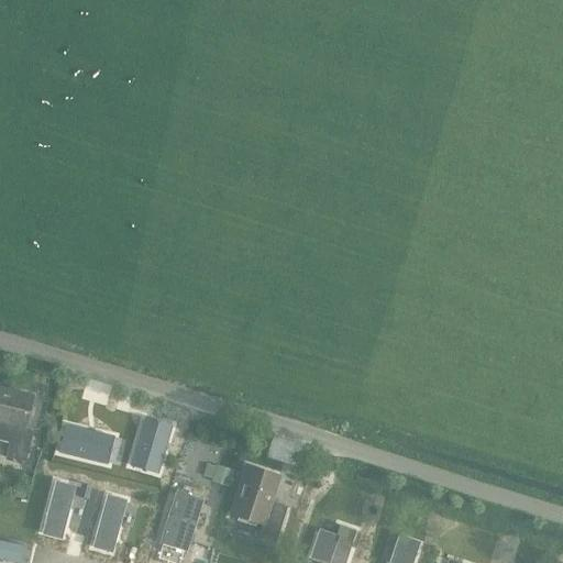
[(0,389),(0,441),(9,444),(6,457),(24,463),(33,431),(22,429),(31,399),(31,398),(0,389)]
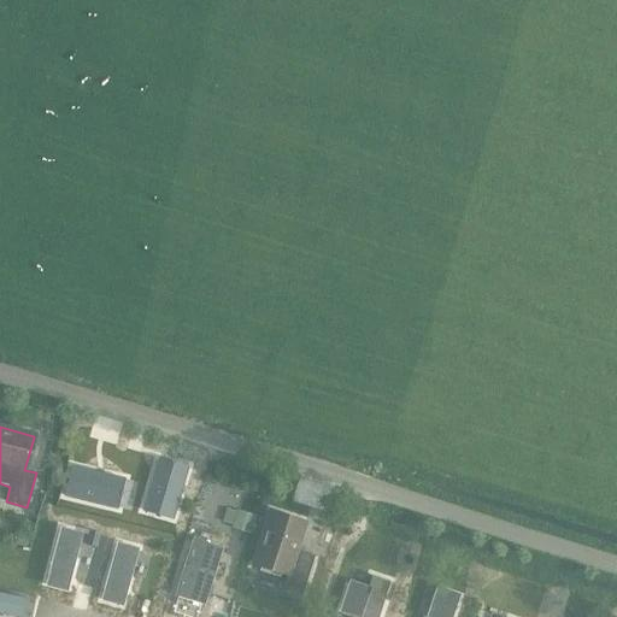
[(159,460),(144,511),(172,519),(187,469),(175,465),(176,463),(171,462),(171,463),(159,460)]
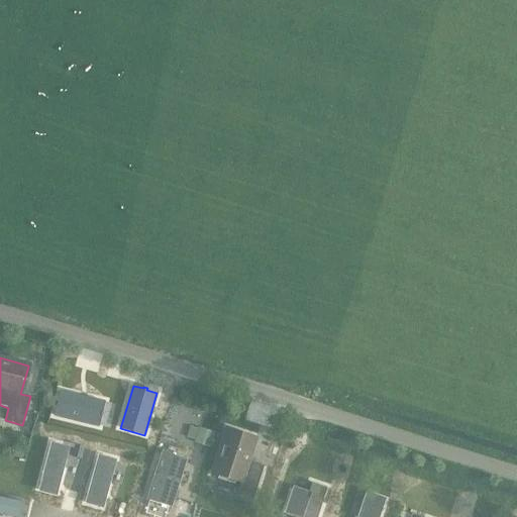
[(61,392),(55,416),(98,426),(101,416),(102,417),(103,413),(101,412),(104,402),(61,392)]
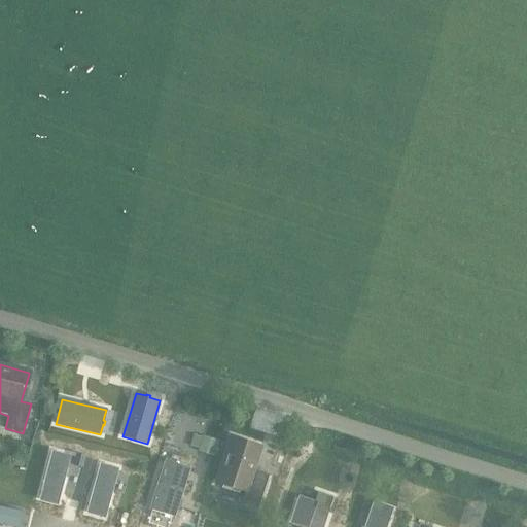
[(194,435),(190,447),(214,454),(217,443),(203,437),(202,438),(194,435)]
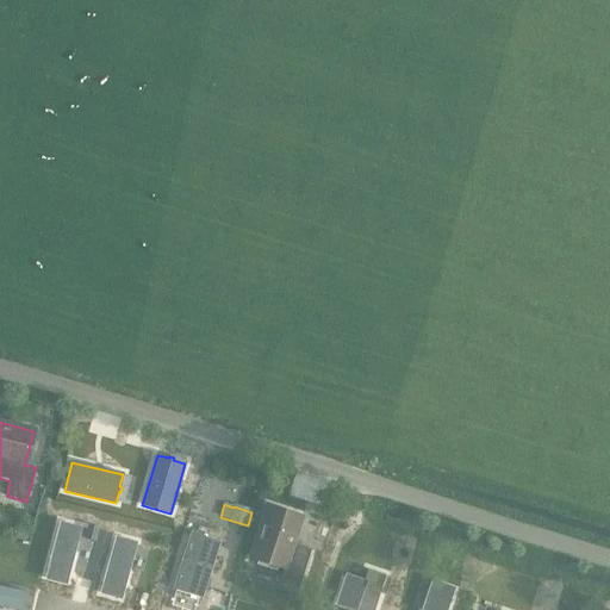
[(267,508),(250,561),(285,572),(280,585),(299,591),(312,552),(297,547),(294,546),(303,518),(267,508)]
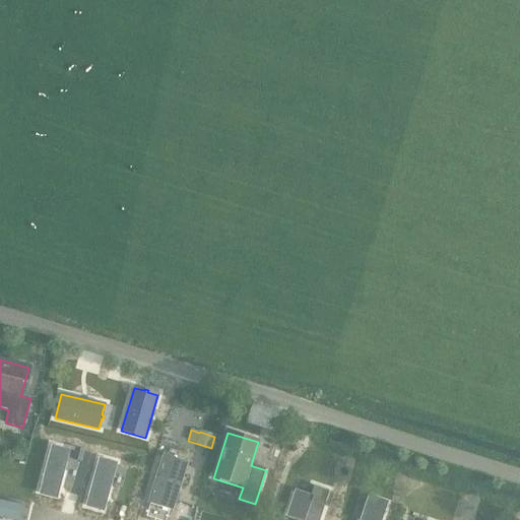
[(51,446),(39,494),(56,499),(68,451),(51,446)]
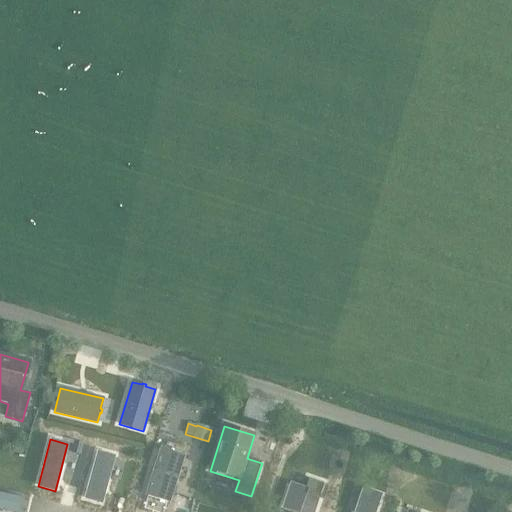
[(12,441),(10,450),(21,453),(23,444),(12,441)]
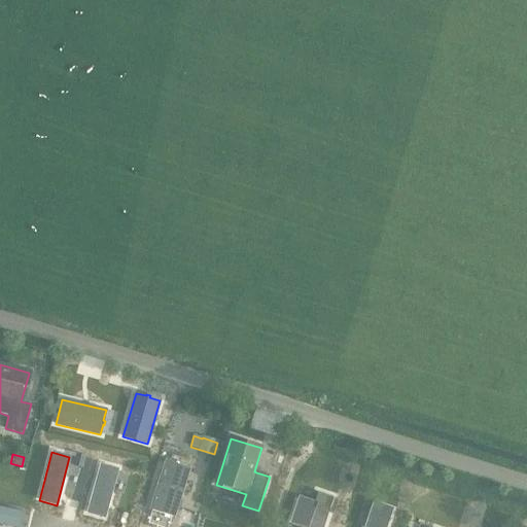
[(76,454),(73,466),(81,468),(84,456),(76,454)]
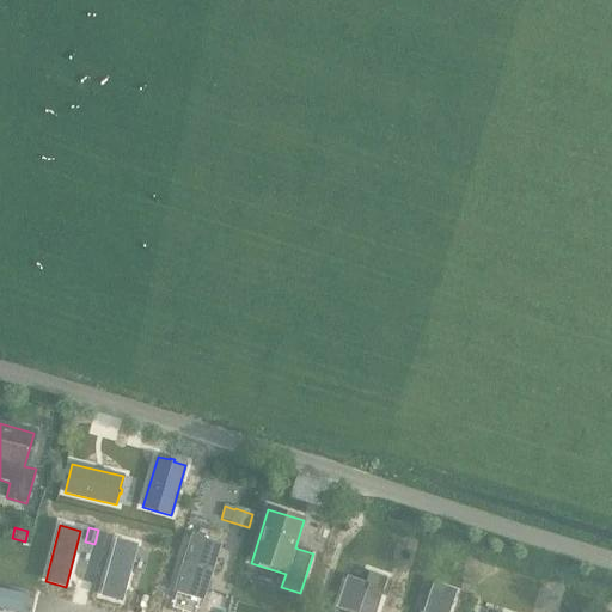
[(193,536),(175,591),(202,600),(220,545),(193,536)]
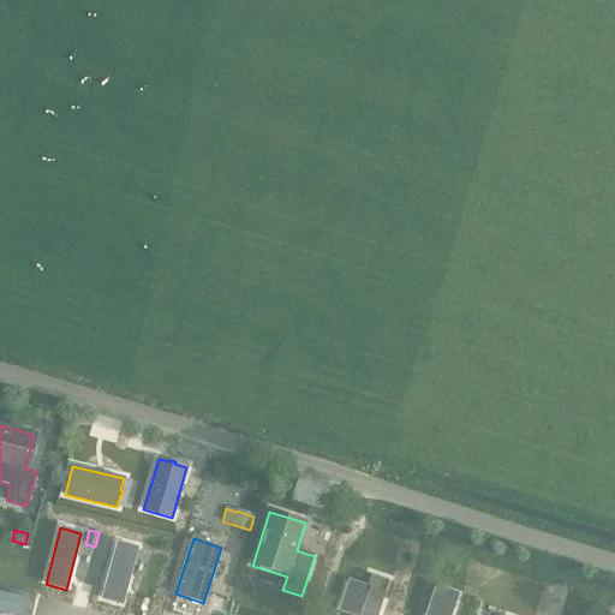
[(117,542),(102,598),(121,604),(136,548),(117,542)]
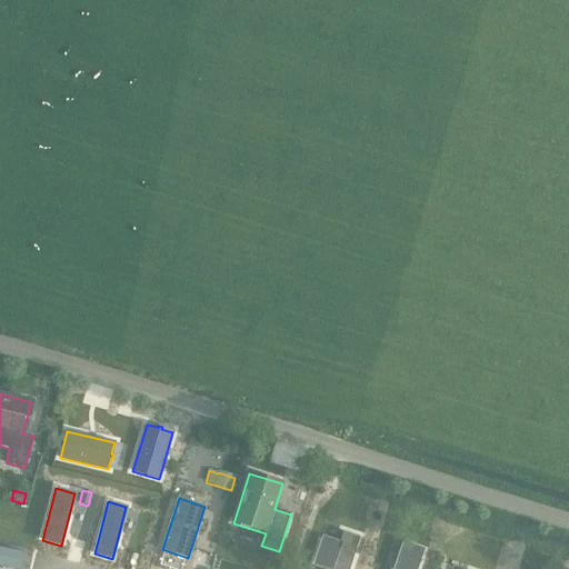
[(322,535),(312,565),(326,568),(349,568),(360,538),(343,532),(340,541),(322,535)]
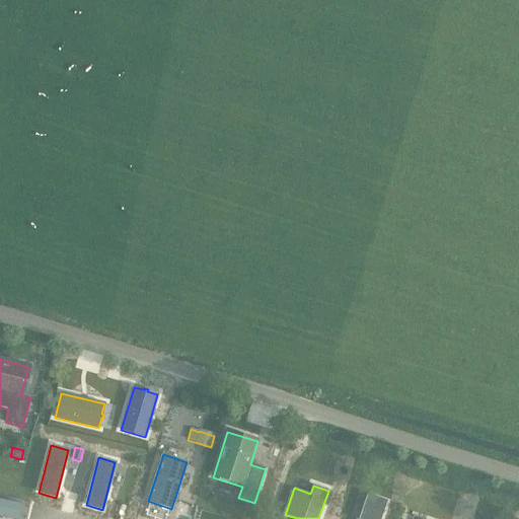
[(361,518),(380,518),(386,504),(368,498),(361,518)]
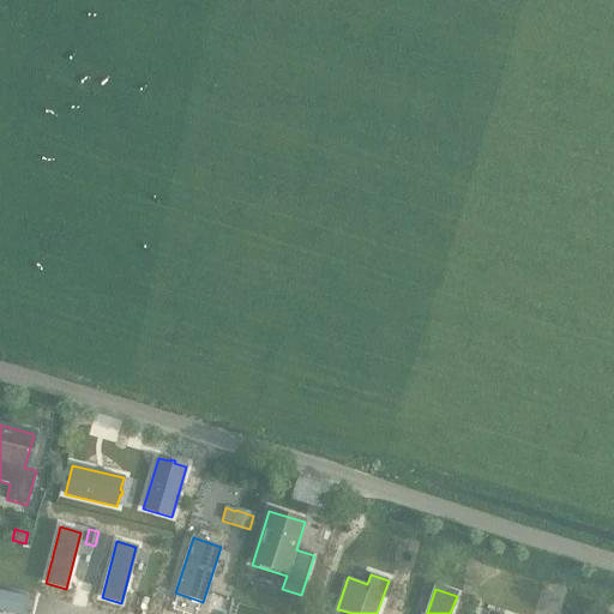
[(0,591),(0,612),(12,613),(20,613),(25,596),(0,591)]
